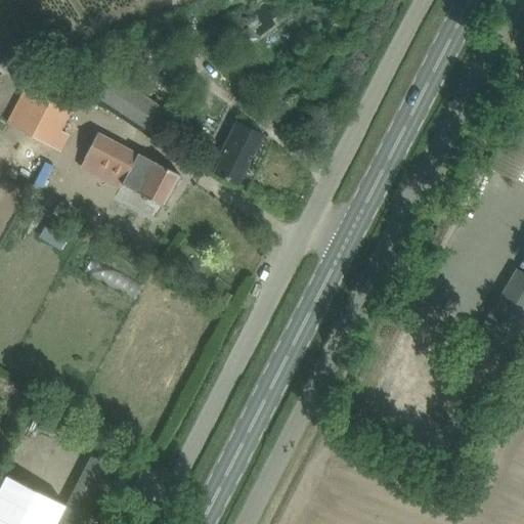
[(101,67),(86,90),(155,136),(171,113),(101,67)]
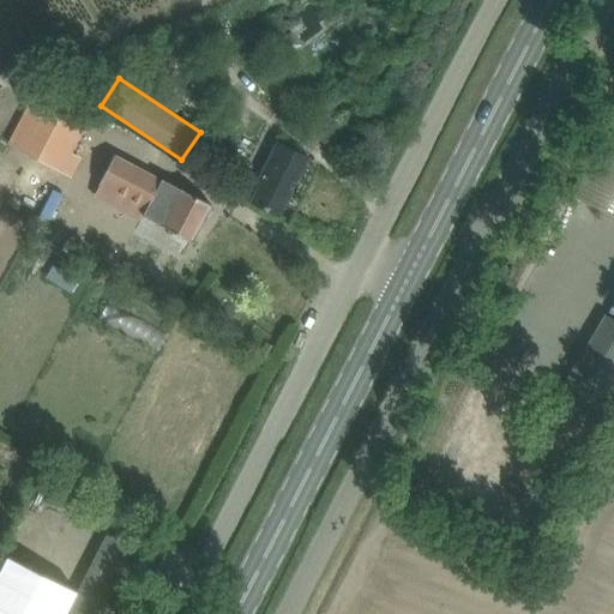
[(89,121),(34,91),(6,144),(70,178),(80,157),(72,152),(89,121)]
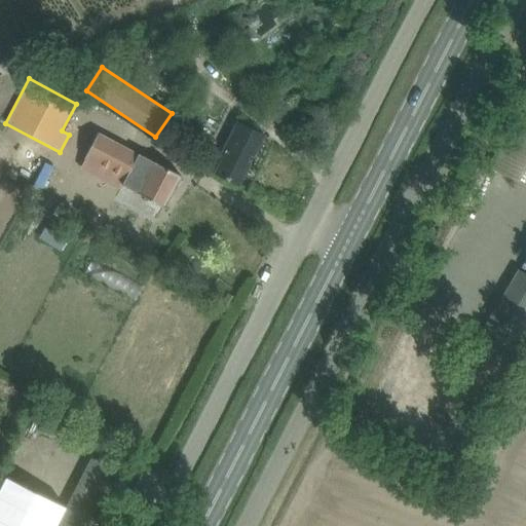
[(205,165),(215,171),(214,174),(238,186),(263,135),(236,122),(221,152),(214,149),(205,165)]
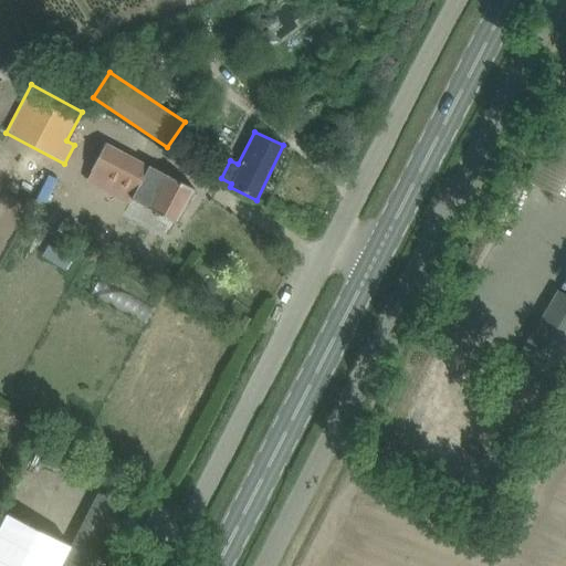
[(565,140),(553,136),(537,184),(548,187),(546,196),(565,201),(565,140)]
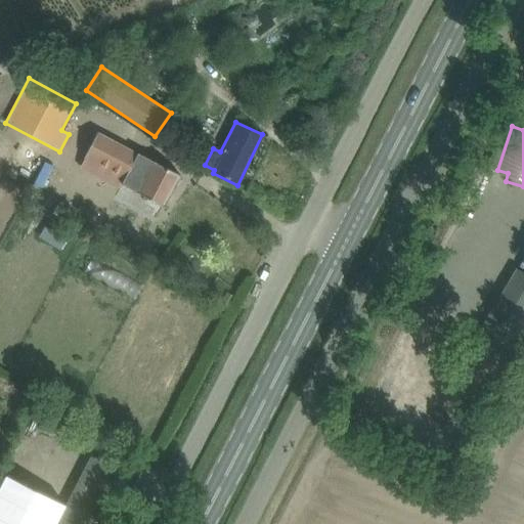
[(85,157),(125,178),(137,185),(136,187),(139,189),(138,192),(162,206),(178,175),(154,163),(137,155),(98,133),(85,157)]
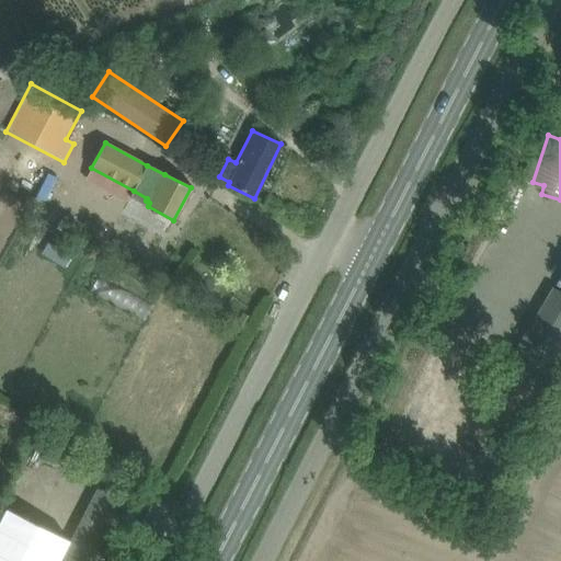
[(560,341),(560,293),(552,288),(506,365),(525,376),(537,382),(560,341)]
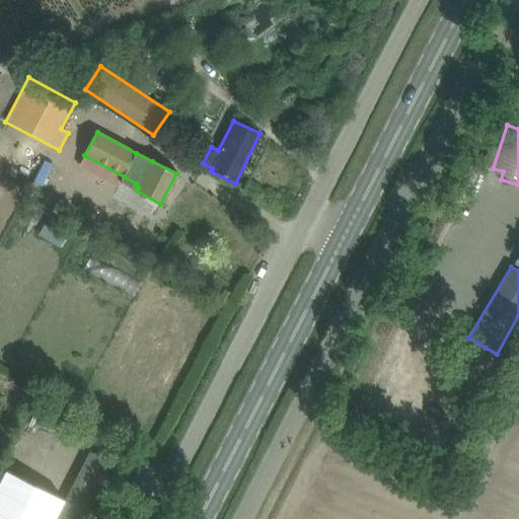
[(90,518),(93,515),(65,501),(56,518),(90,518)]
